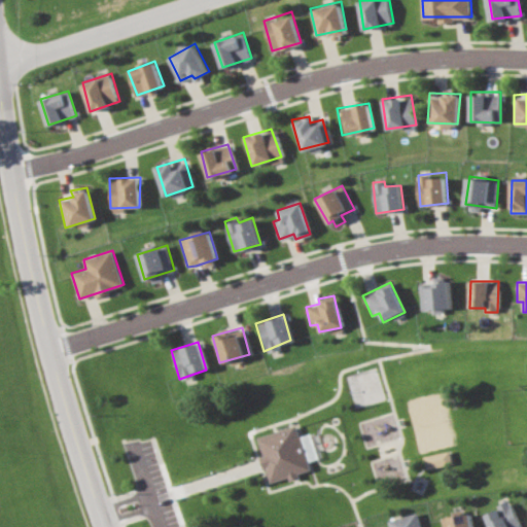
[(256,438),(294,425),(310,469),(271,482),(256,438)]
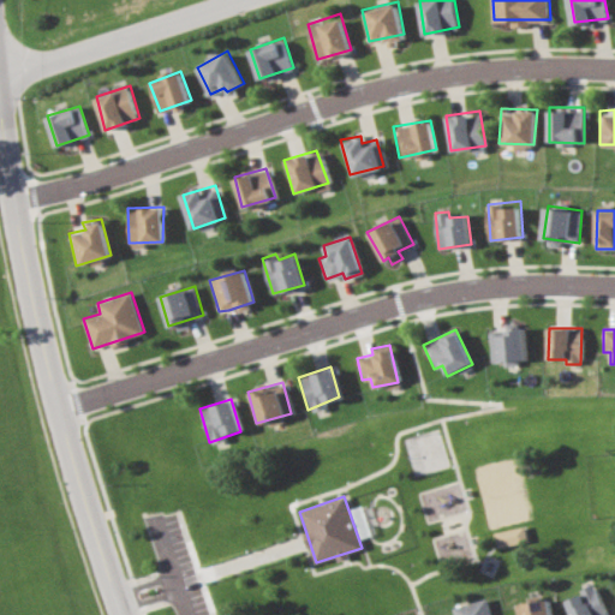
[(356,508),(358,537),(369,536),(366,507),(356,508)]
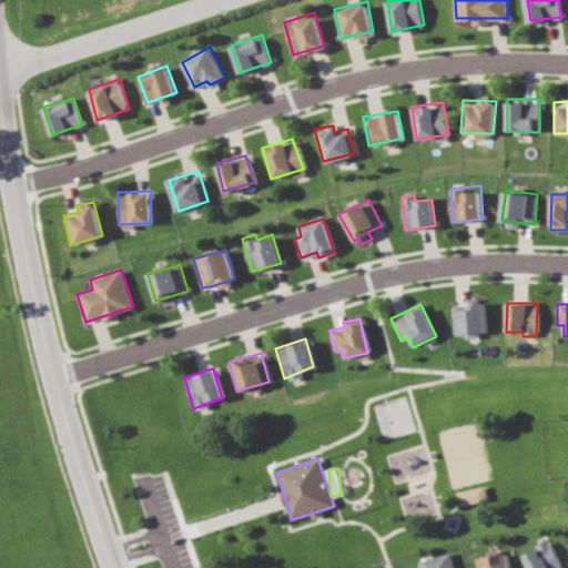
[(455,494),(484,487),(487,503),(458,508),(455,494)]
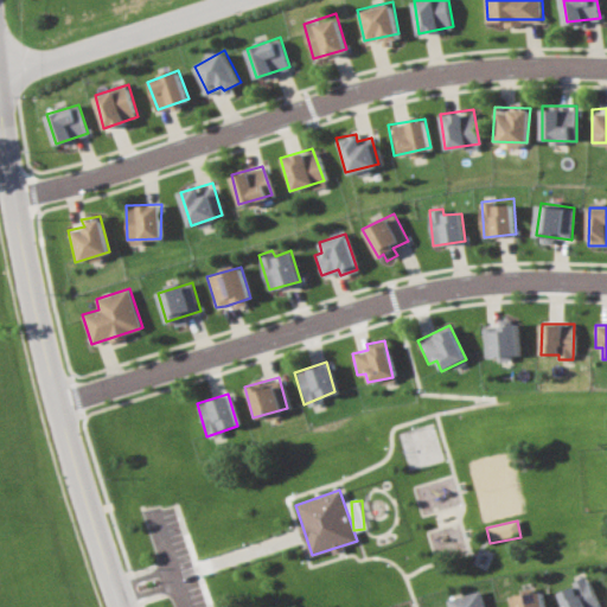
[(560,592),(563,606),(598,606),(588,576),(573,581),(575,587),(560,592)]
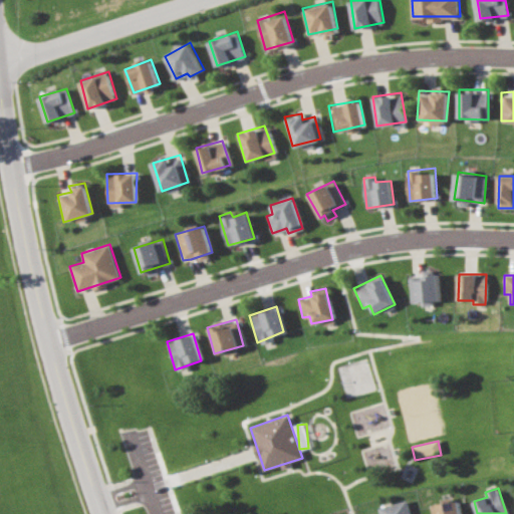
[(411,513),(408,500),(377,507),(379,513),(411,513)]
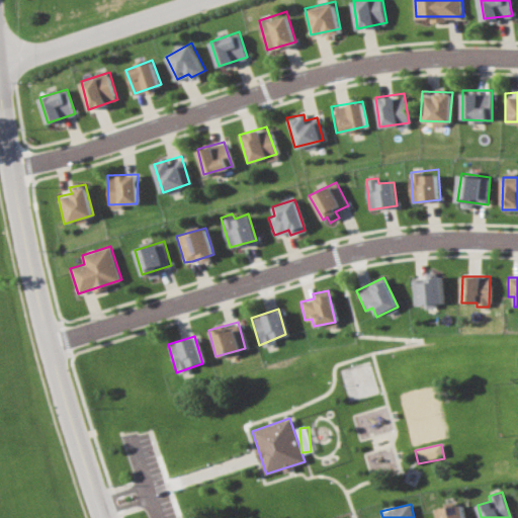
[(435,517),(464,517),(463,505),(434,508),(435,517)]
